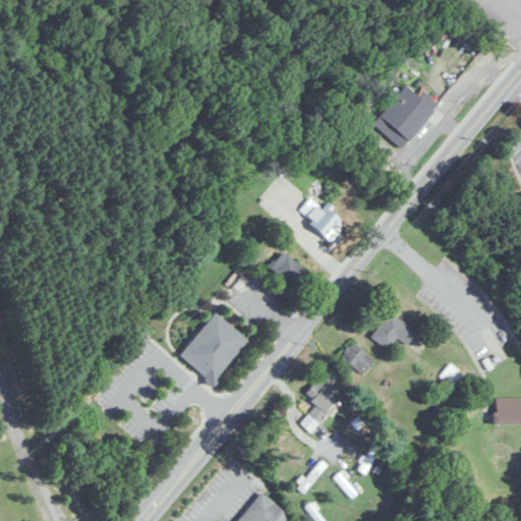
[(439,103),(408,139),(379,115),(403,85),(417,98),(424,91),(439,103)]
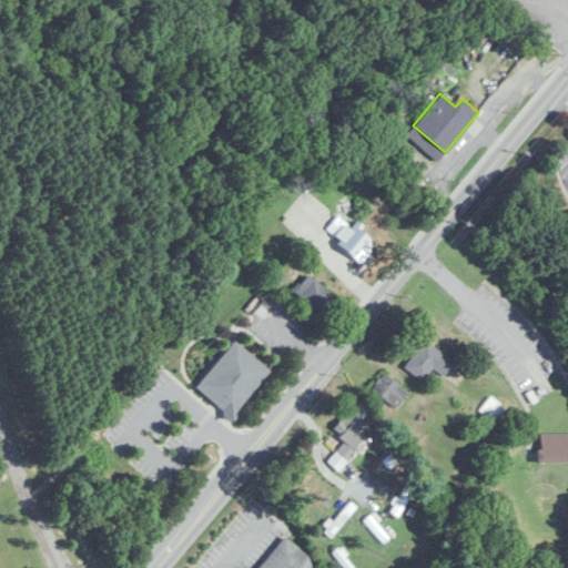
[(356,222),(348,227),(342,216),(328,225),(351,260),(372,246),(356,222)]
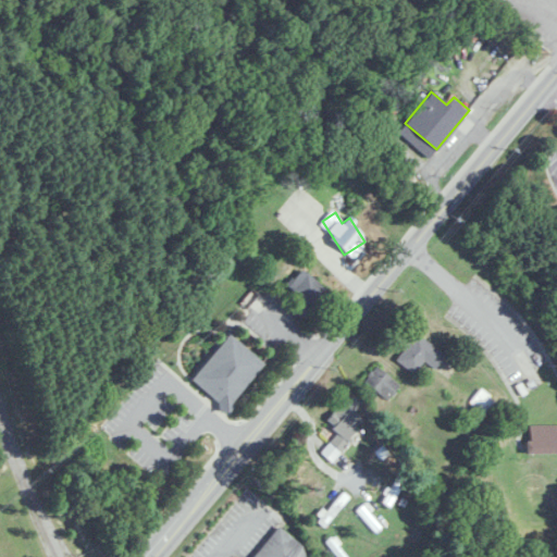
[(289,288),(314,310),(330,293),(306,271),(289,288)]
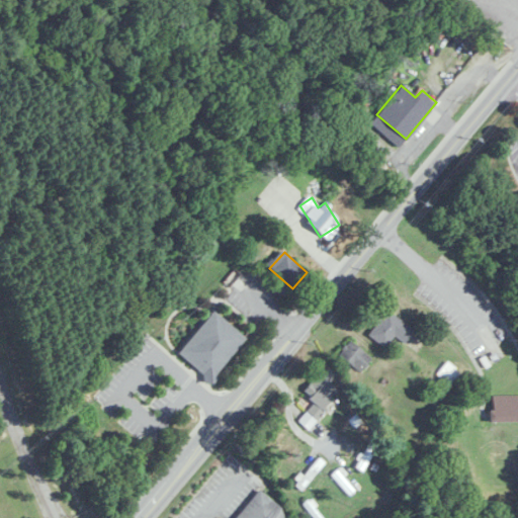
[(395,336),(404,343),(413,332),(387,311),(368,334),(384,348),(395,336)]
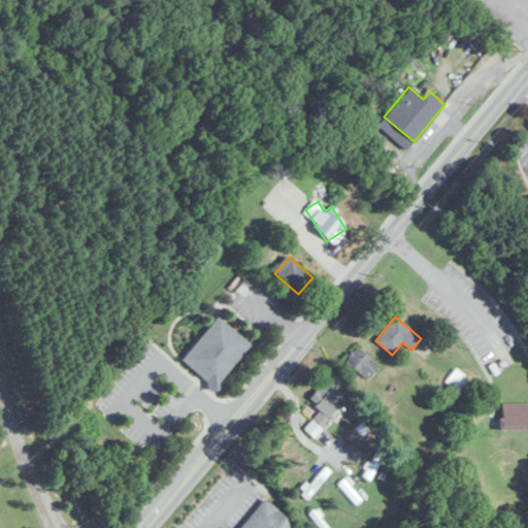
[(182,362),(216,389),(251,344),(217,318),(182,362)]
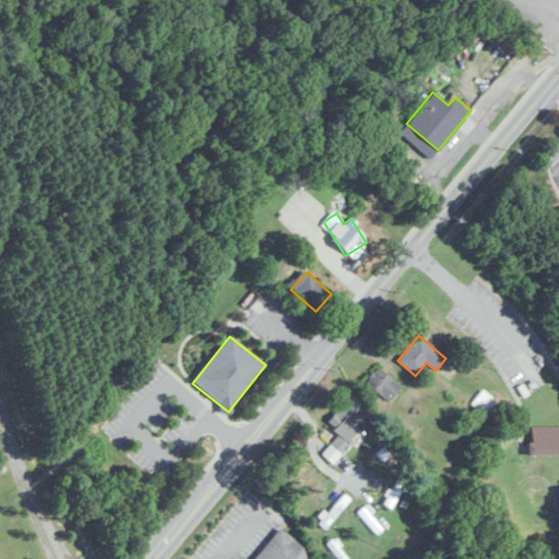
[(366,383),(389,403),(402,388),(379,368),(366,383)]
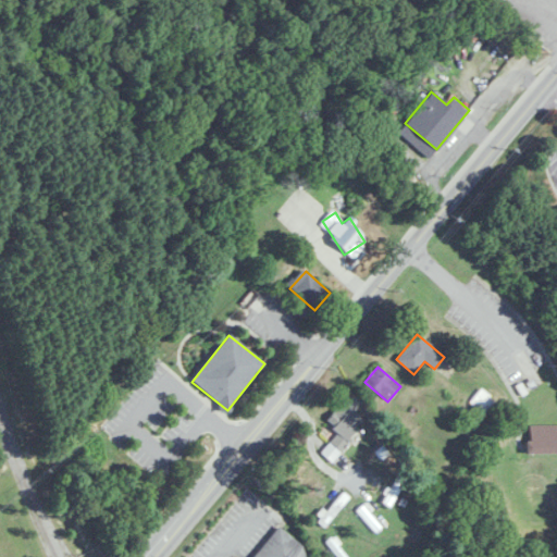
[(471,403),(487,415),(496,401),(480,390),(471,403)]
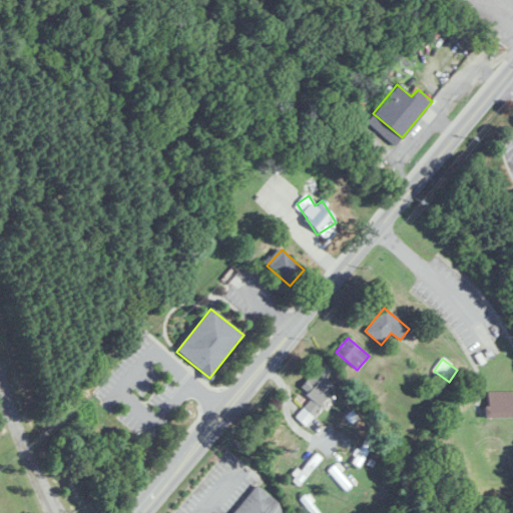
[(302,391),(311,397),(297,418),(321,435),(327,426),(315,418),(337,387),(328,381),(334,372),(322,363),(302,391)]
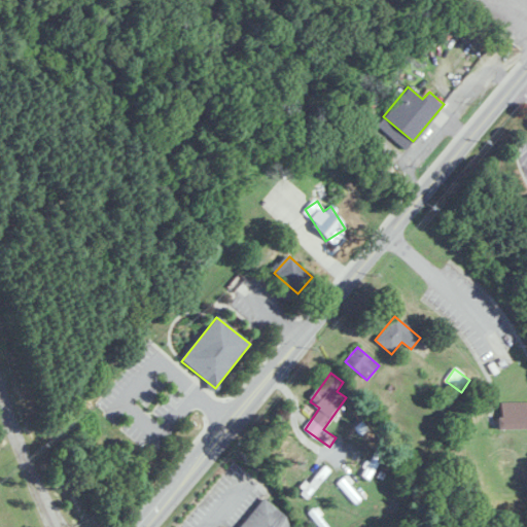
[(526,429),(526,402),(500,402),(500,429),(526,429)]
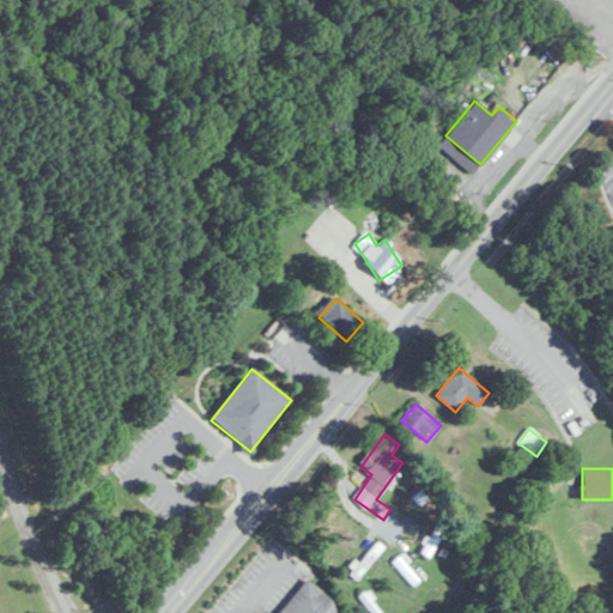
[(293,612),(339,612),(331,586),(289,600),(293,612)]
